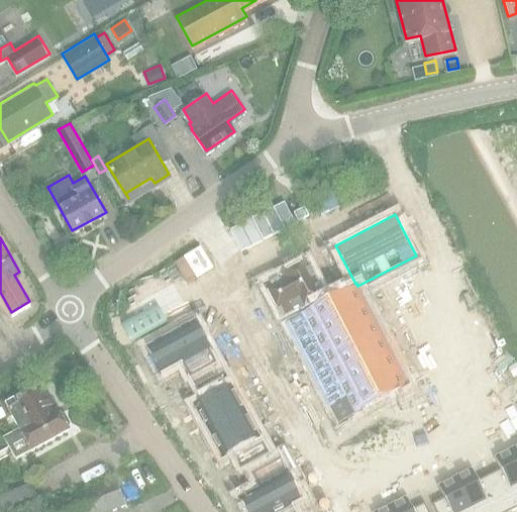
[(307,260),(265,281),(282,315),(324,295),(307,260)]
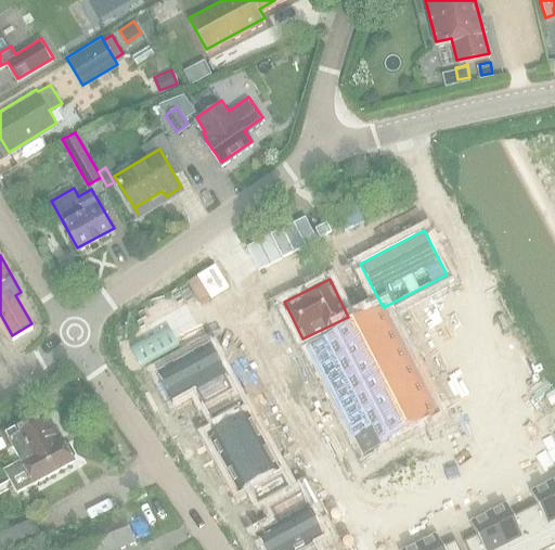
[(382,305),(308,343),(308,344),(309,344),(318,361),(317,361),(318,362),(392,323),(384,307),(383,304),(382,305)]
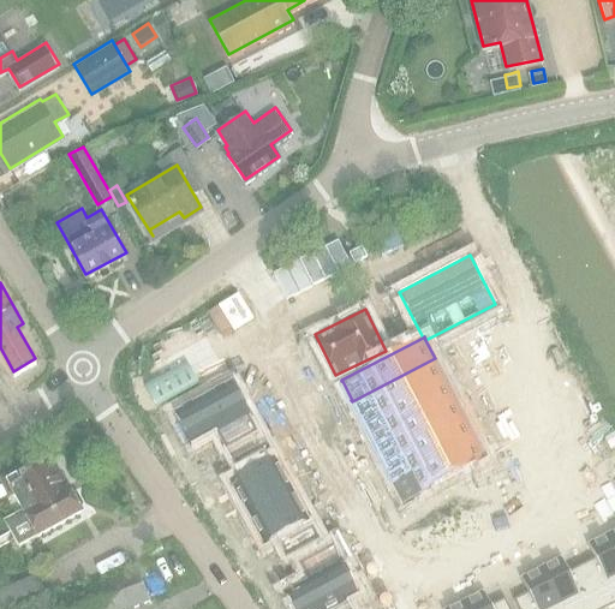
[(435,358),(352,401),(363,421),(362,422),(363,422),(446,378),(435,358)]
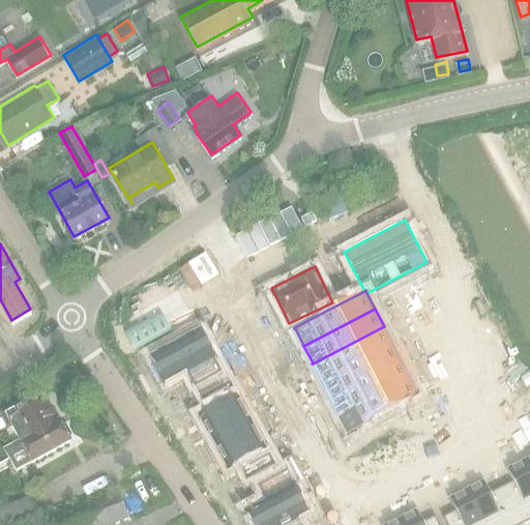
[(198,326),(151,352),(166,380),(186,370),(194,384),(222,369),(198,326)]
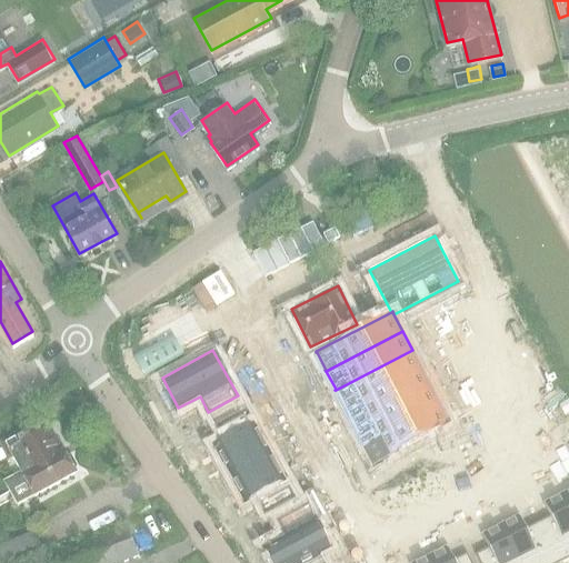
[(412,350),(336,390),(336,391),(345,406),(345,408),(421,368),(412,350)]
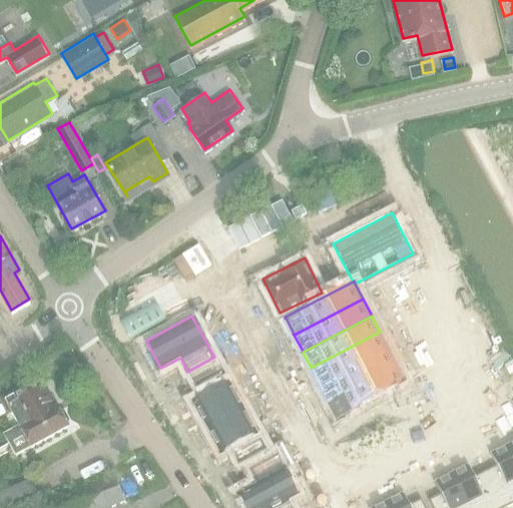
[(380,332),(311,368),(311,369),(312,368),(319,383),(319,384),(389,348),(380,332)]
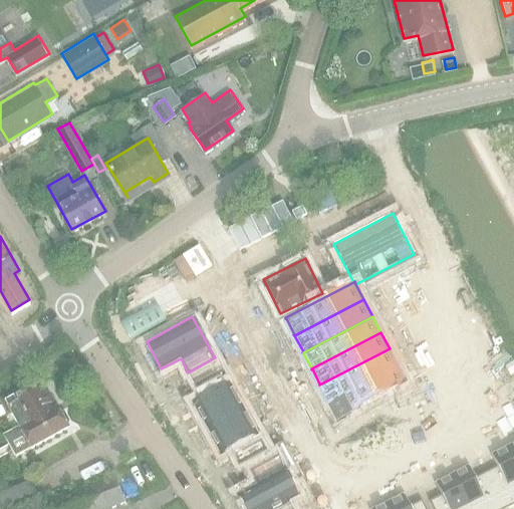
[(390,348),(319,385),(320,385),(328,400),(327,400),(327,401),(398,364),(390,348)]
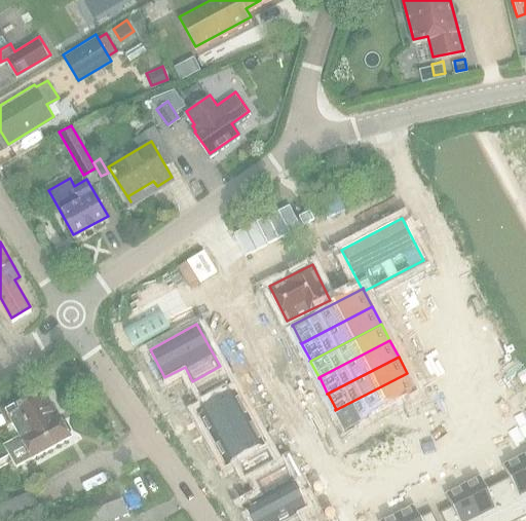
[(407,373),(335,410),(336,410),(344,425),(344,426),(344,428),(416,391),(407,373)]
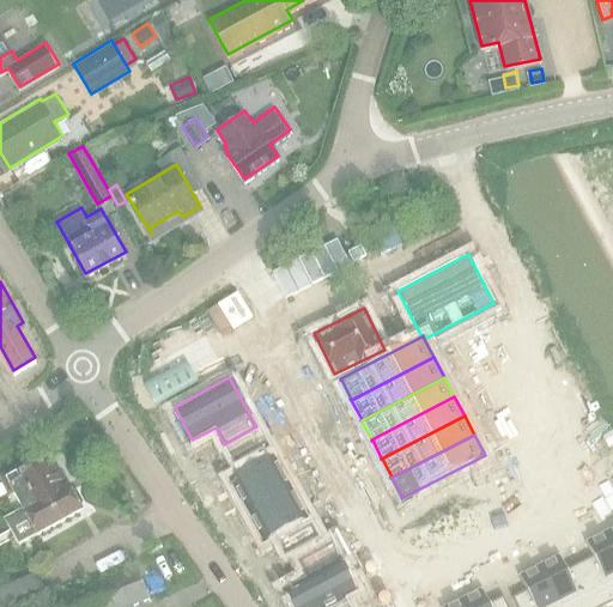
[(243,473),(230,479),(247,509),(291,485),(266,438),(234,455),(243,473)]
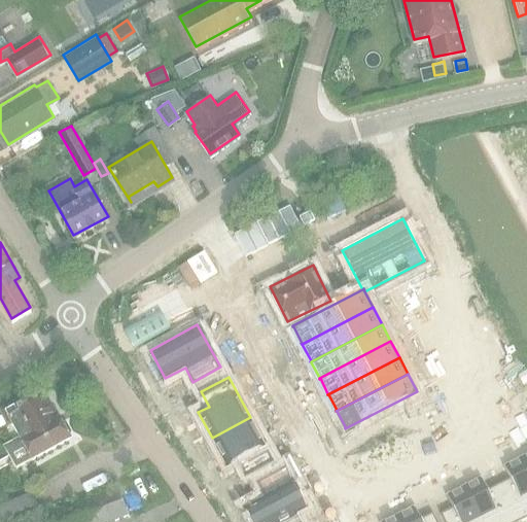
[(15,398),(1,407),(8,420),(10,419),(20,436),(3,445),(15,466),(32,456),(68,436),(45,395),(22,410),(15,398)]
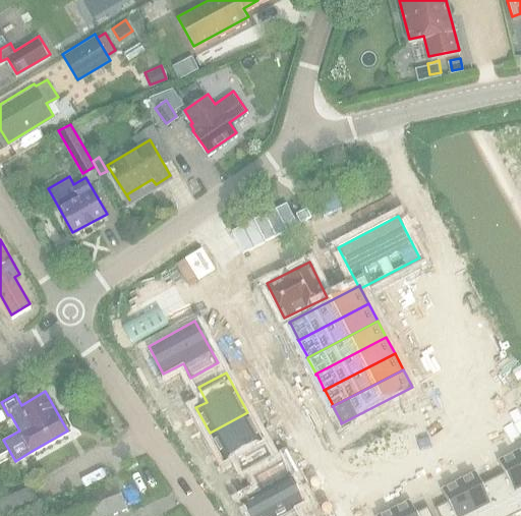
[(247,412),(210,433),(224,458),(234,452),(242,467),(269,452),(247,412)]
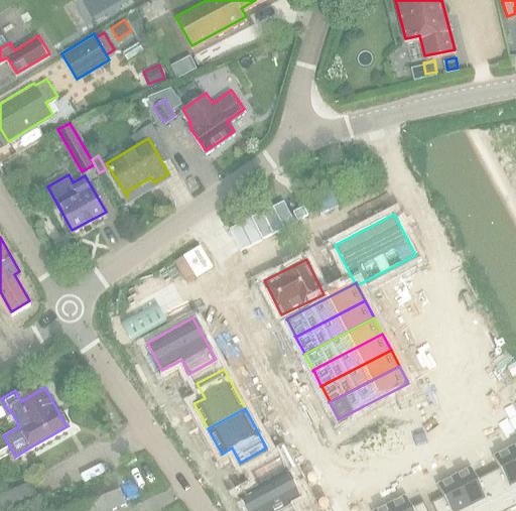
[(499,466),(488,472),(507,509),(507,508),(515,503),(515,457),(510,444),(493,454),(499,466)]
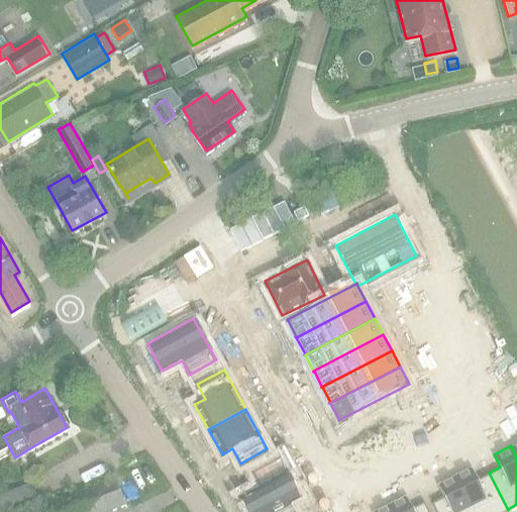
[(259,485),(239,496),(247,511),(274,511),(305,496),(283,454),(251,471),(259,485)]
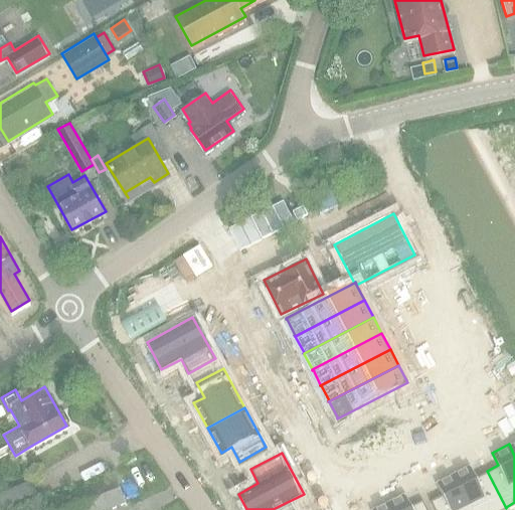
[(470,464),(453,472),(471,509),(500,509),(506,508),(487,471),(476,476),(470,464)]
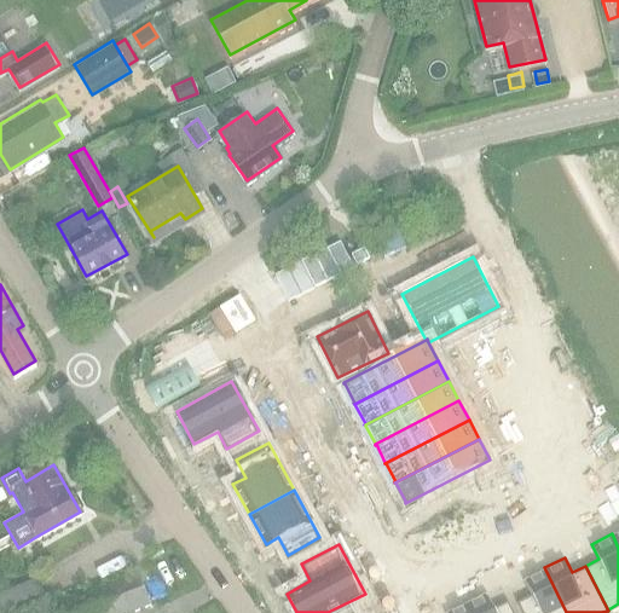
[(531,593),(516,600),(522,612),(566,612),(544,567),(524,578),(531,593)]
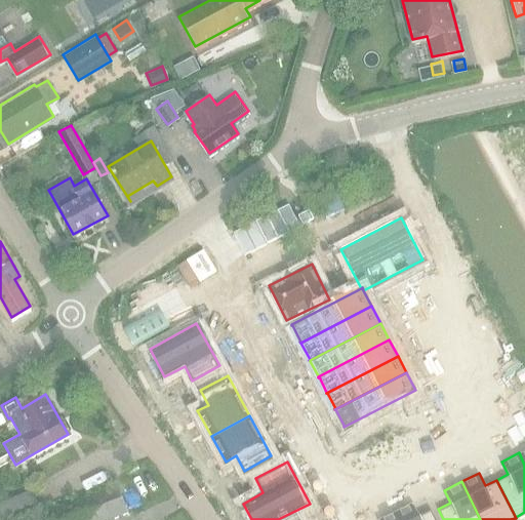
[(50,511),(54,519),(98,519),(127,509),(116,483),(50,511)]
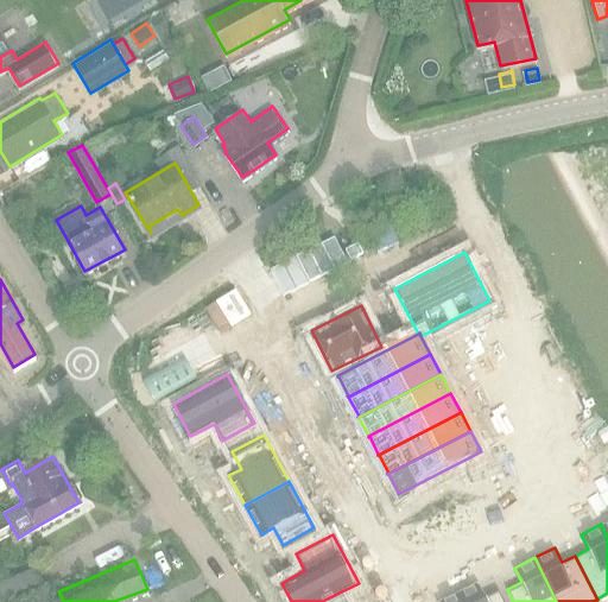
[(0,578),(0,601),(24,601),(45,594),(33,564),(0,578)]
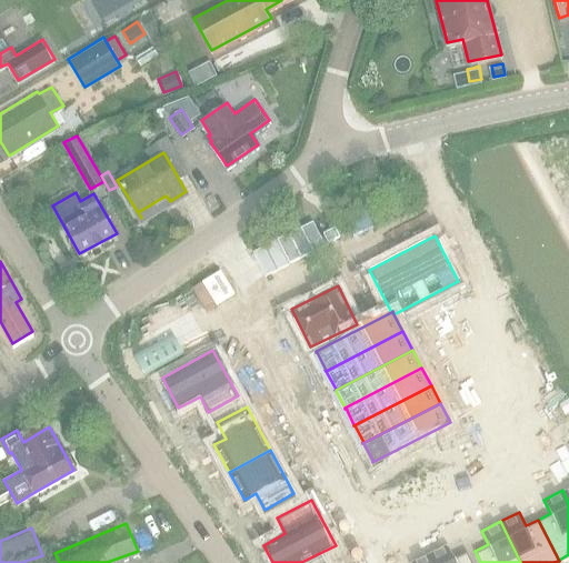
[(447,543),(428,552),(433,562),(473,562),(467,550),(453,556),(447,543)]
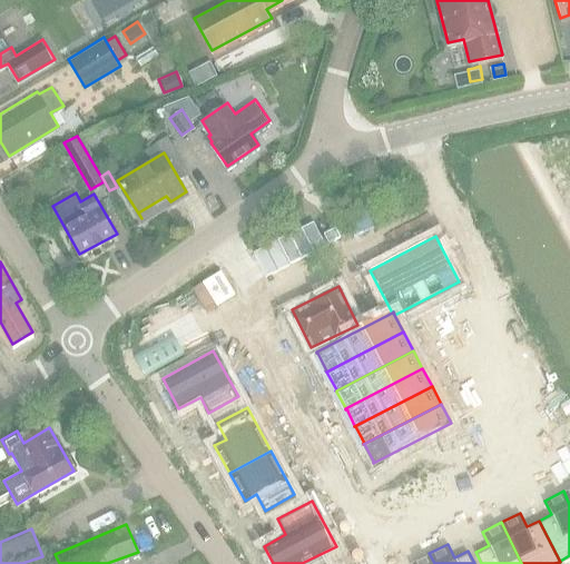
[(410,563),(434,563),(429,553),(410,563)]
